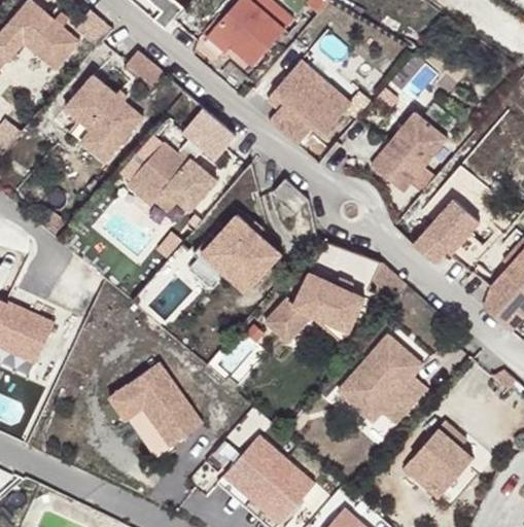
[(32,0),(28,0),(0,33),(0,68),(23,42),(55,70),(79,41),(32,0)]
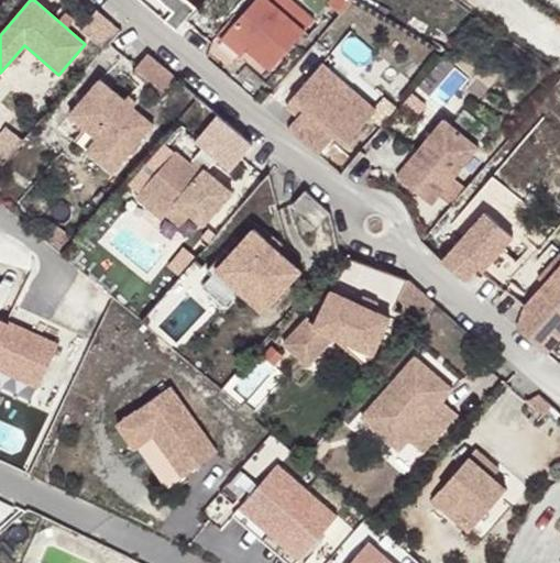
[(178,0),(150,0),(166,14),(178,0)]
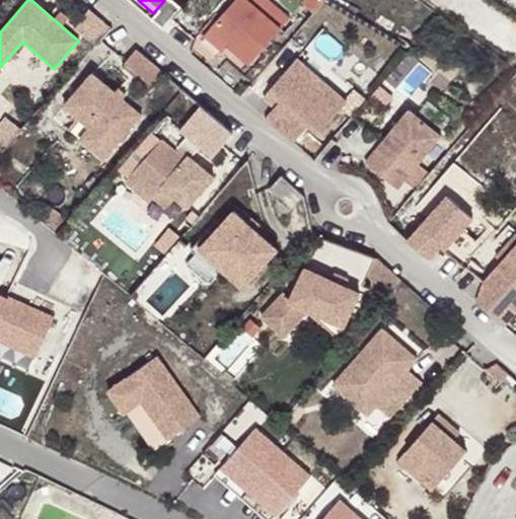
[(237,0),(230,0),(205,29),(224,46),(220,50),(241,68),(274,31),(237,0)]
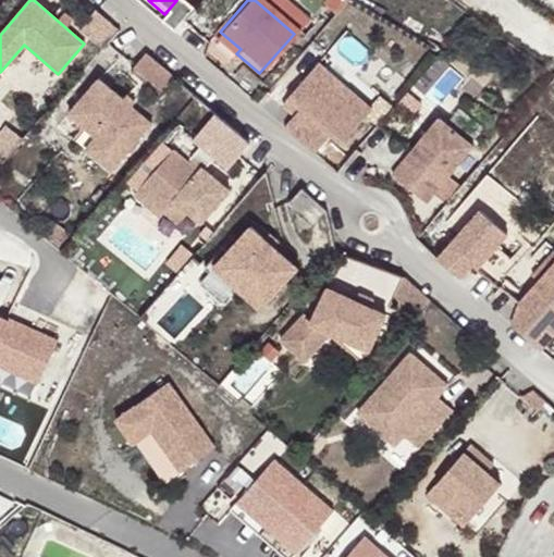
[(118,29),(95,10),(79,29),(101,49),(118,29)]
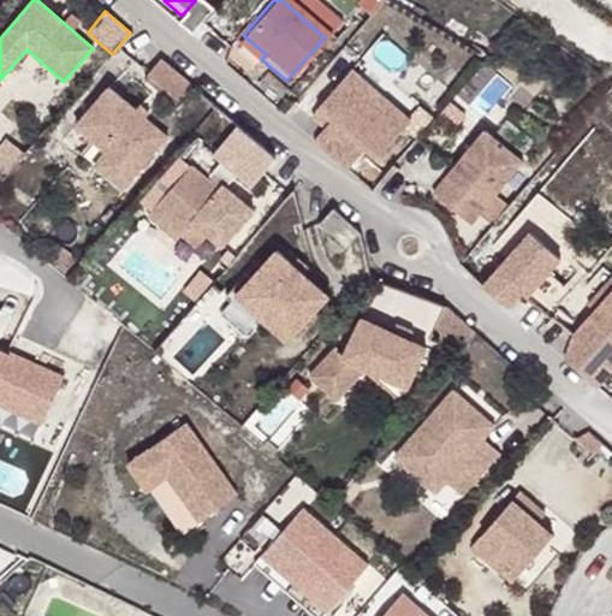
[(160,60),(149,73),(180,101),(192,88),(160,60)]
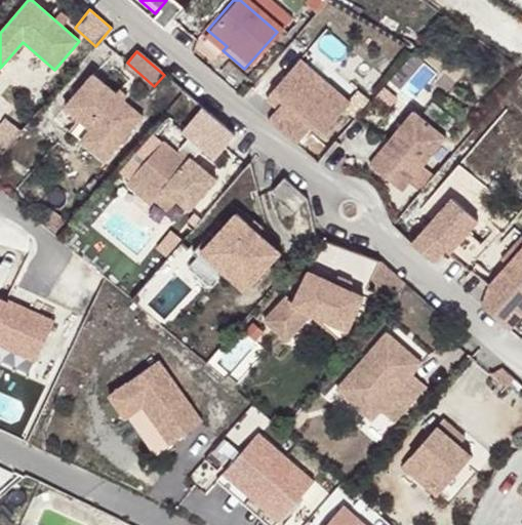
[(300,52),(289,67),(314,87),(317,84),(325,75),(300,52)]
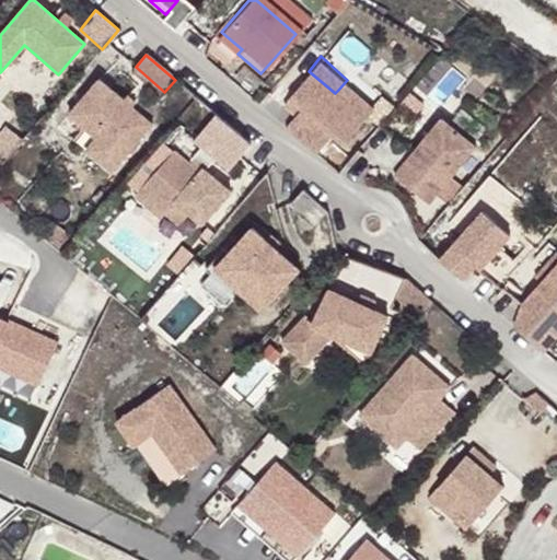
[(287,120),(278,131),(308,158),(324,139),(335,149),(366,114),(338,90),(335,93),(309,71),(281,102),(293,113),(287,120)]
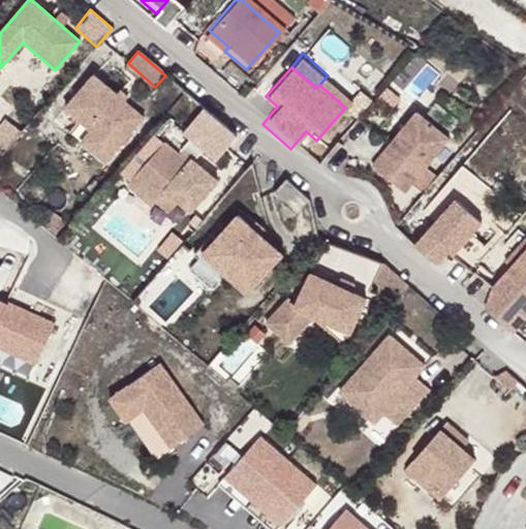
[(93,73),(64,106),(90,130),(114,151),(143,117),(123,100),(116,93),(93,73)]
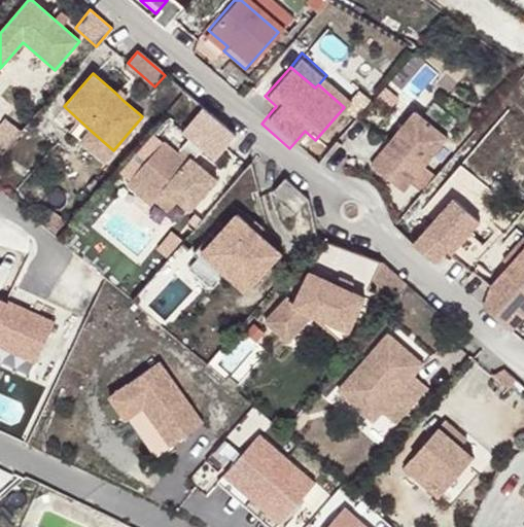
[(118,89),(115,93),(123,100),(126,96),(118,89)]
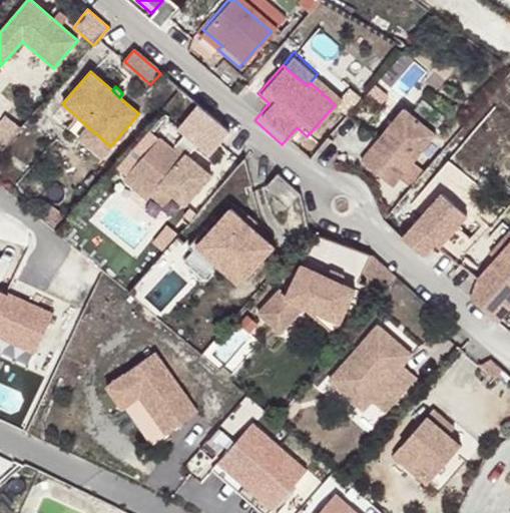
[(269,103),(257,93),(251,99),(263,110),(269,103)]
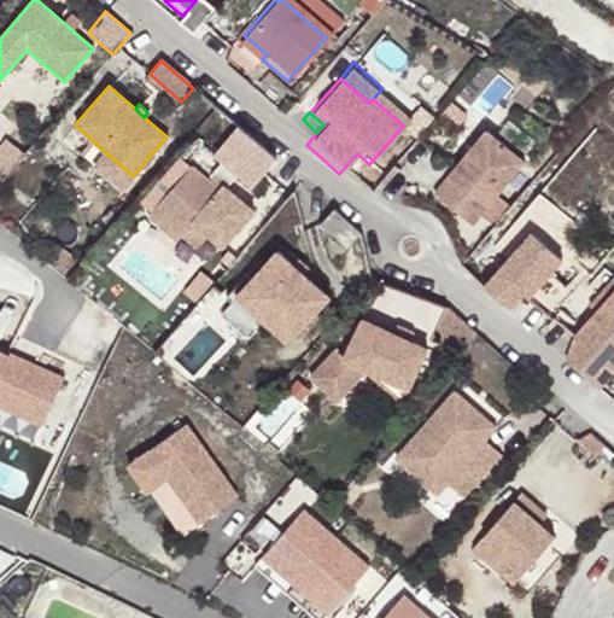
[(275,159),(238,126),(212,155),(251,188),(275,159)]
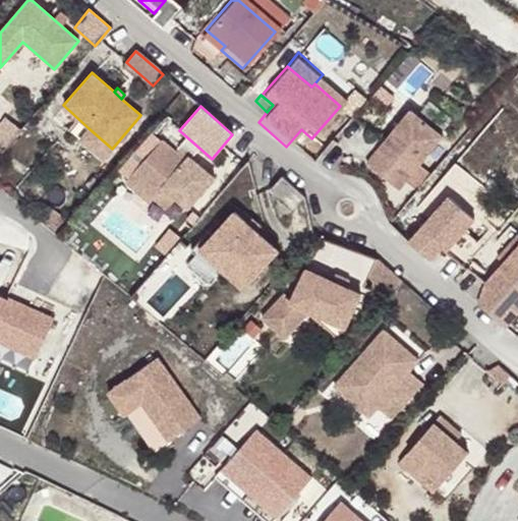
[(0,154),(23,127),(8,114),(0,123),(0,140),(0,154)]
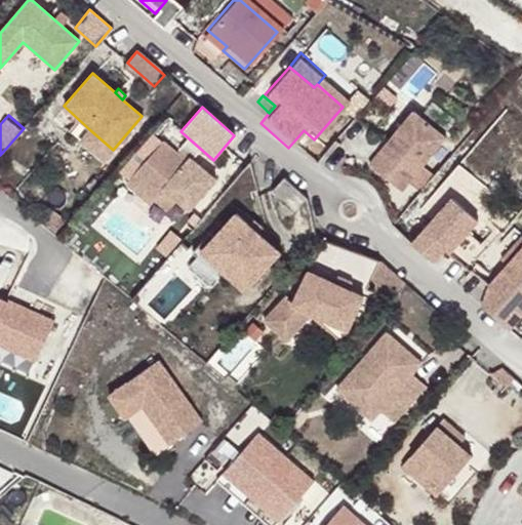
[(408,116),(382,147),(387,151),(412,120),(408,116)]
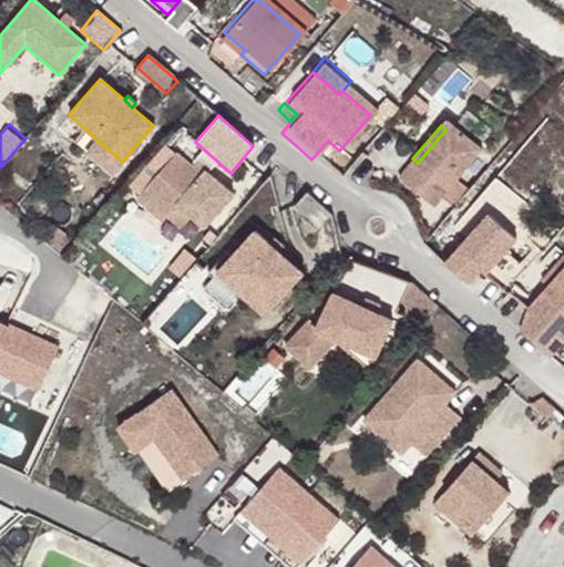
[(412,158),(391,182),(426,212),(475,155),(445,130),(418,163),(412,158)]
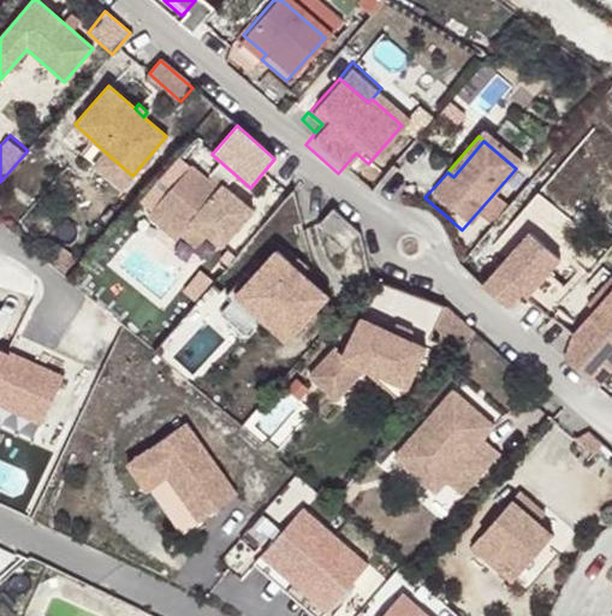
[(105,152),(93,165),(120,189),(132,176),(105,152)]
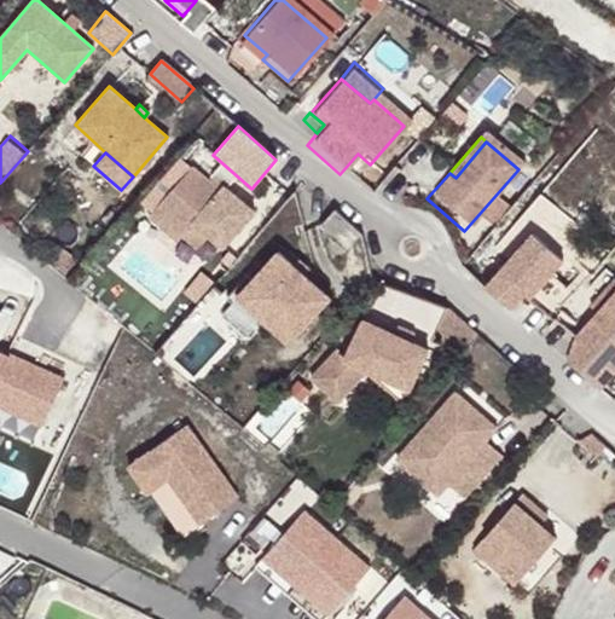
[(190,165),(150,210),(179,235),(190,221),(204,235),(219,247),(251,210),(221,184),(216,189),(207,179),(190,165)]
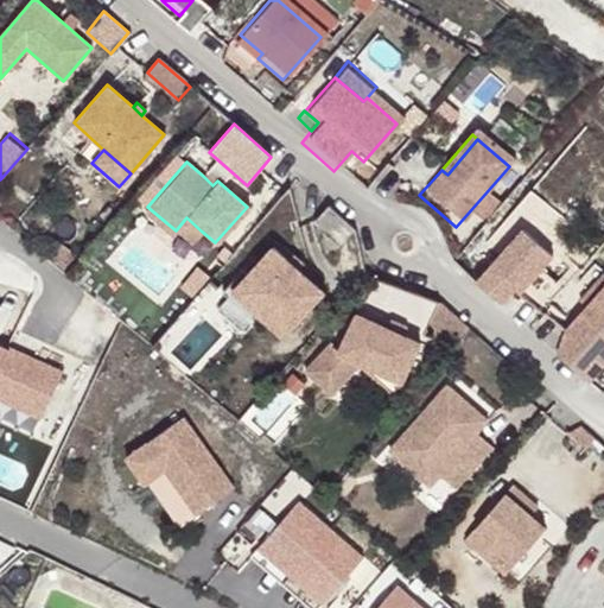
[(207,171),(203,176),(213,185),(217,181),(207,171)]
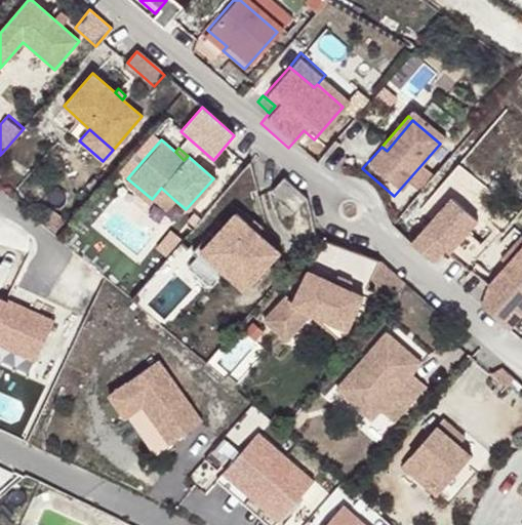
[(127,178),(124,183),(148,203),(152,199),(127,178)]
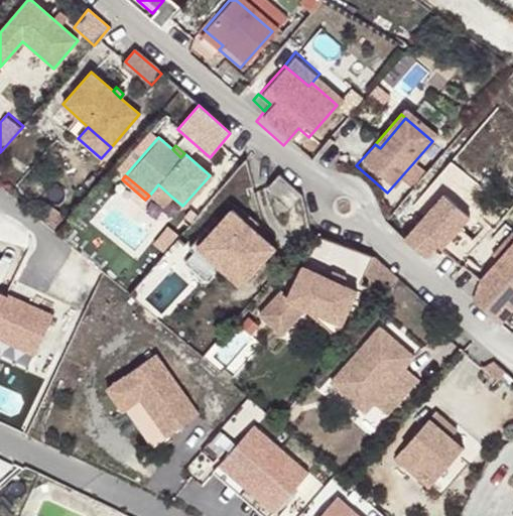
[(278,175),(264,187),(285,211),(299,198),(298,196),(295,192),(293,189),(290,186),(287,182),(278,175)]
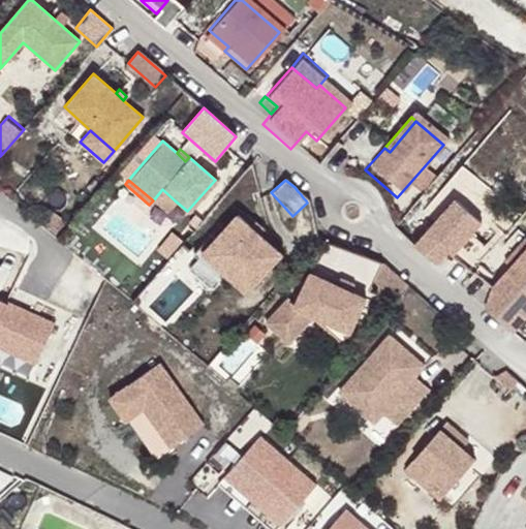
[(162,189),(153,200),(164,211),(175,200),(162,189)]
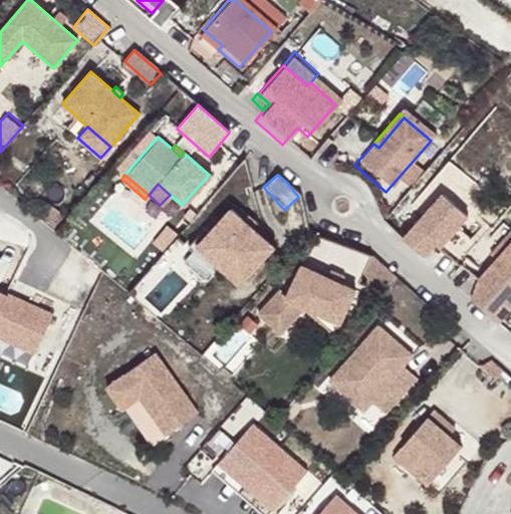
[(434,198),(393,242),(414,260),(425,248),(420,243),(427,235),(436,244),(458,220),(434,198)]
